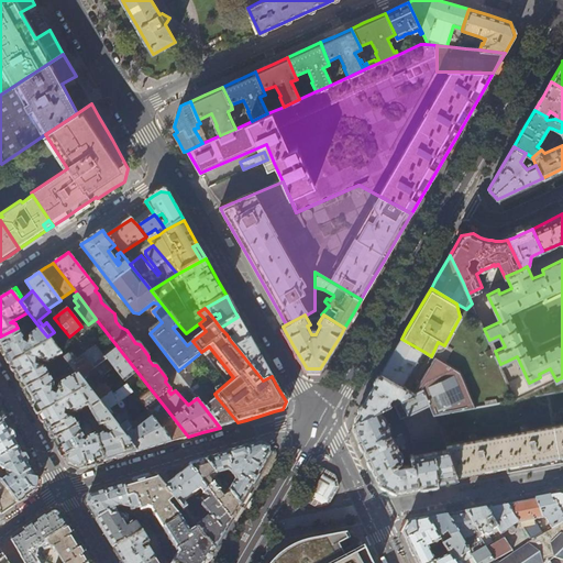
[(245,330),(238,317),(220,328),(227,334),(230,332),(232,334),(233,333),(235,337),(230,340),(235,346),(251,339),(245,330)]
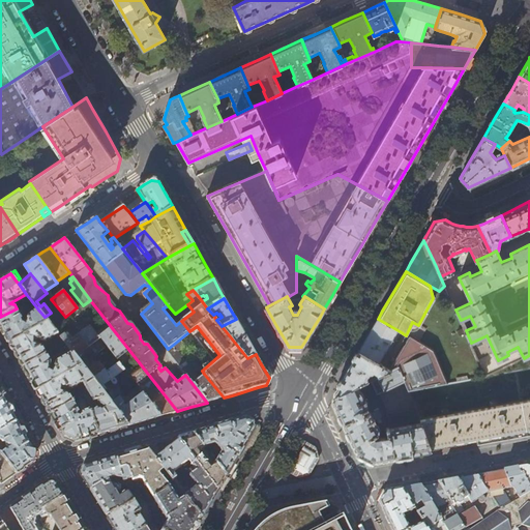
[(49,322),(45,317),(38,310),(30,316),(26,326),(23,325),(24,321),(17,308),(0,317),(0,326),(2,330),(9,344),(49,322)]
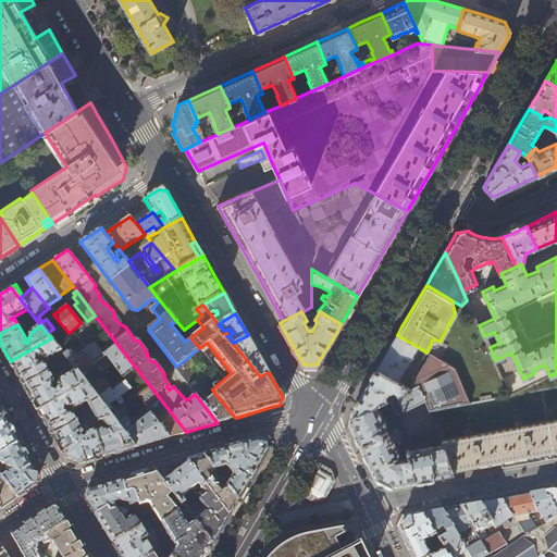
[(258,354),(248,335),(233,343),(260,376),(269,372),(258,354)]
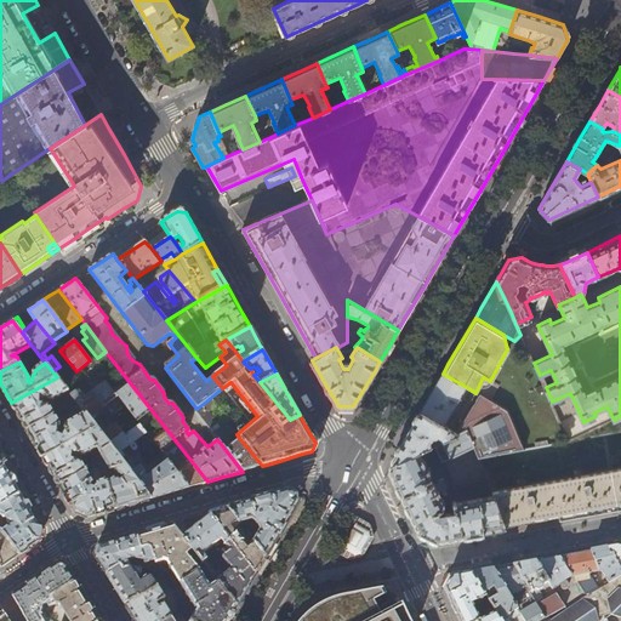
[(392,461),(392,465),(467,431),(474,448),(478,459),(527,449),(514,427),(508,412),(479,394),(456,436),(443,427),(454,408),(456,409),(468,388),(443,374),(429,396),(410,431),(392,461)]
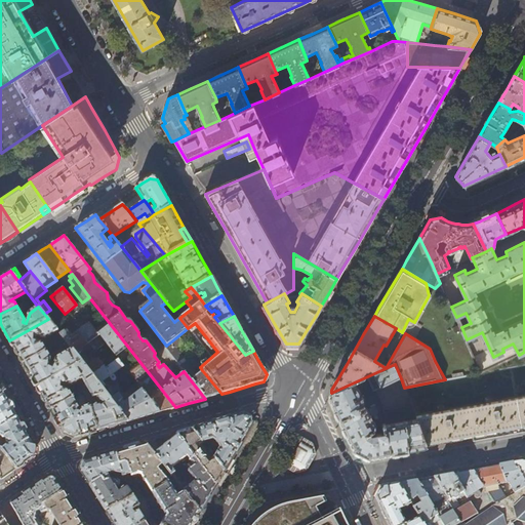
[(51,323),(48,319),(9,340),(15,351),(24,364),(46,352),(42,344),(33,340),(34,338),(46,338),(58,331),(57,331),(55,328),(51,323)]
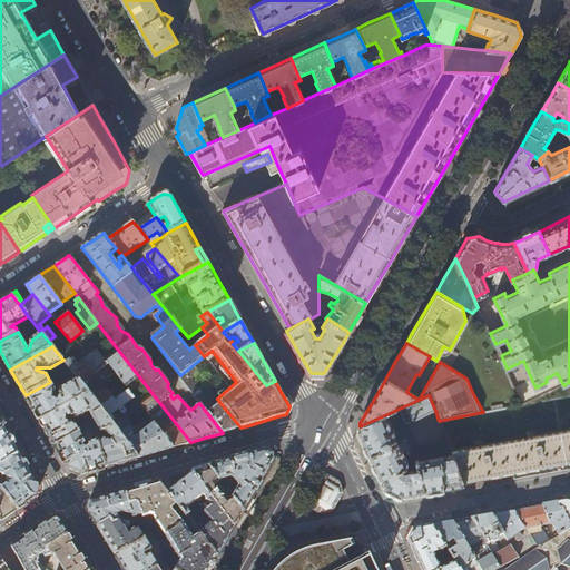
[(115,372),(97,350),(85,360),(95,374),(101,382),(115,372)]
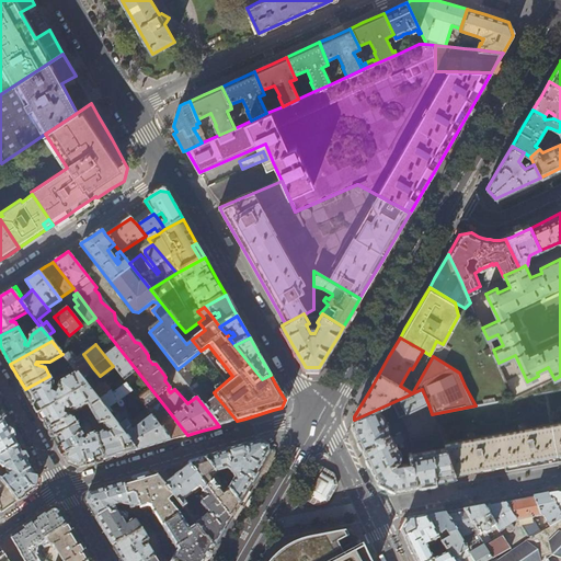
[(82,376),(93,368),(83,354),(75,361),(68,354),(69,353),(67,350),(61,354),(63,354),(78,375),(88,387),(92,392),(98,389),(91,381),(88,382),(82,376)]
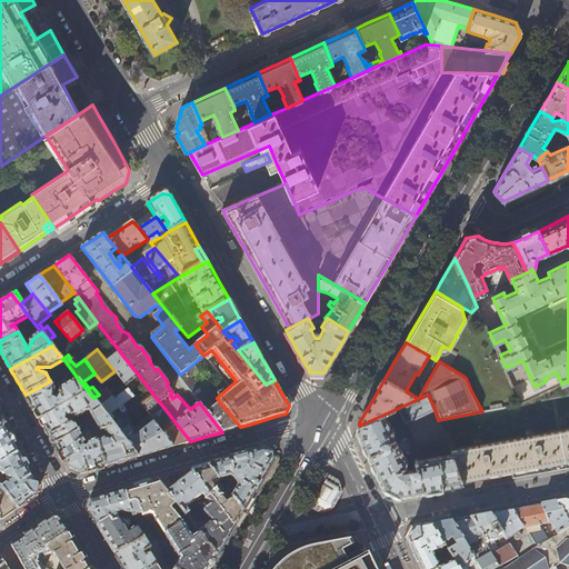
[(190,378),(197,373),(191,366),(180,375),(178,376),(199,402),(222,432),(228,430),(240,427),(219,401),(213,406),(208,399),(209,397),(199,385),(198,387),(190,378)]
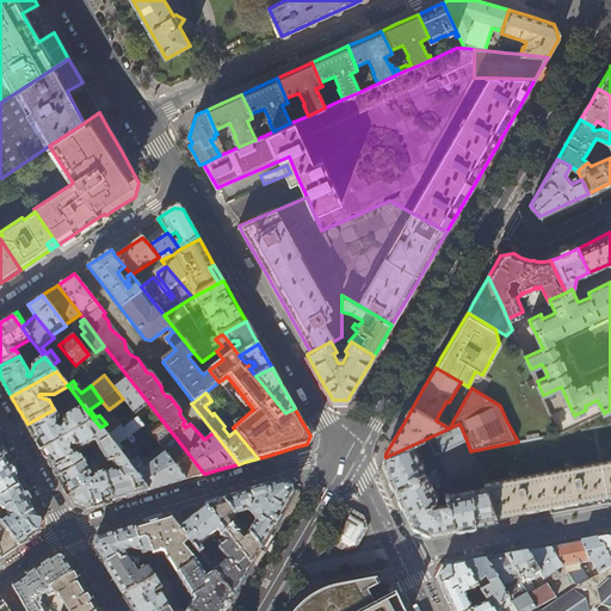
[(96,421),(85,408),(67,418),(61,431),(59,430),(60,419),(54,409),(28,424),(36,439),(43,451),(96,421)]
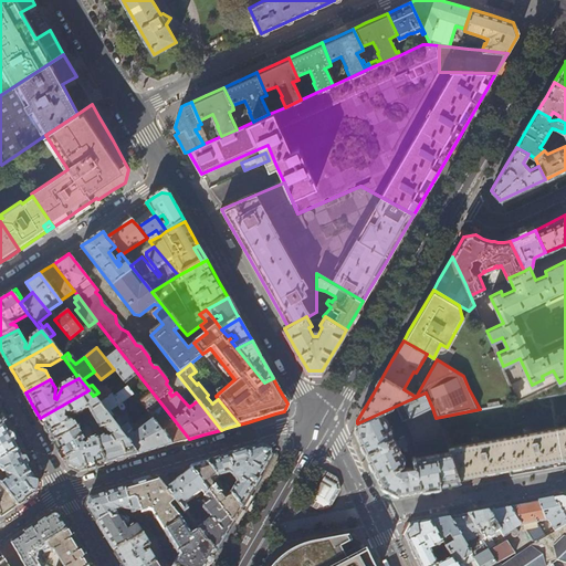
[(98,392),(93,396),(98,405),(112,394),(106,386),(98,392)]
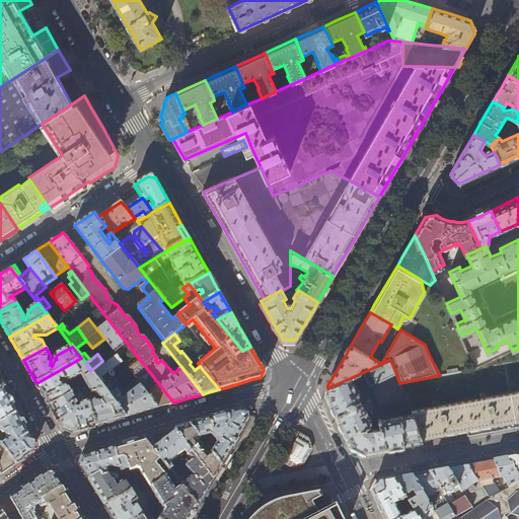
[(102,361),(90,371),(92,373),(127,417),(141,413),(158,408),(141,385),(125,398),(118,389),(115,391),(109,384),(104,383),(101,379),(108,373),(113,377),(114,378),(115,377),(116,376),(116,374),(113,370),(123,362),(117,355),(104,363),(102,361)]
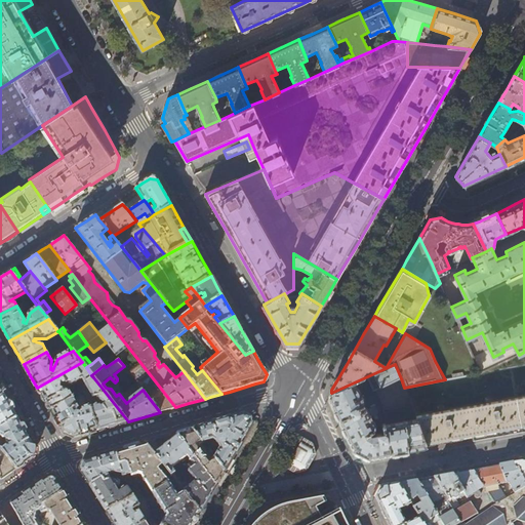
[(86,367),(82,362),(37,388),(43,399),(50,411),(74,399),(70,392),(61,389),(61,386),(71,387),(82,379),(85,385),(93,377),(91,375),(86,367)]
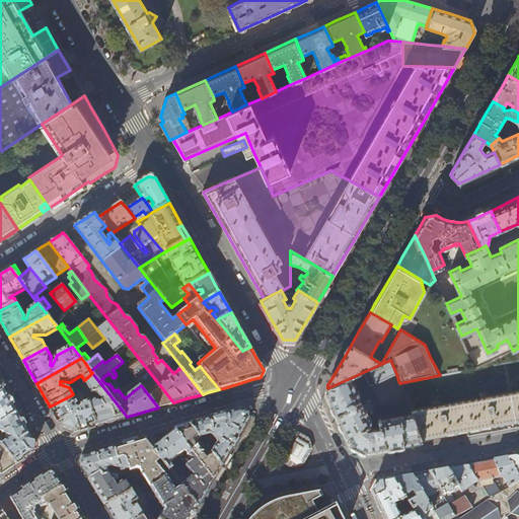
[(127,368),(141,385),(158,408),(161,406),(173,402),(140,360),(127,368)]
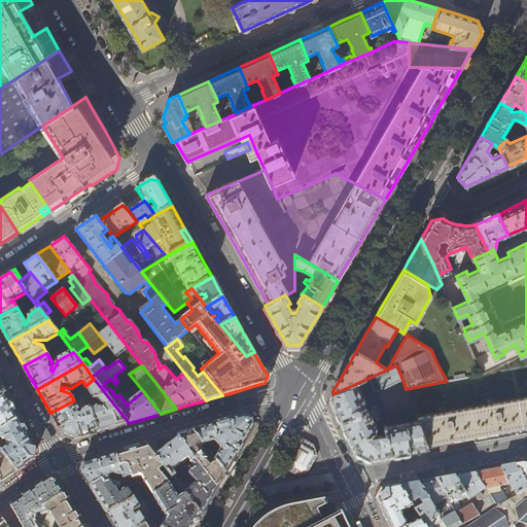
[(377,391),(402,380),(396,365),(332,394),(332,398),(332,403),(345,431),(353,449),(356,454),(367,460),(399,454),(429,449),(418,421),(411,422),(406,408),(386,412),(377,391)]
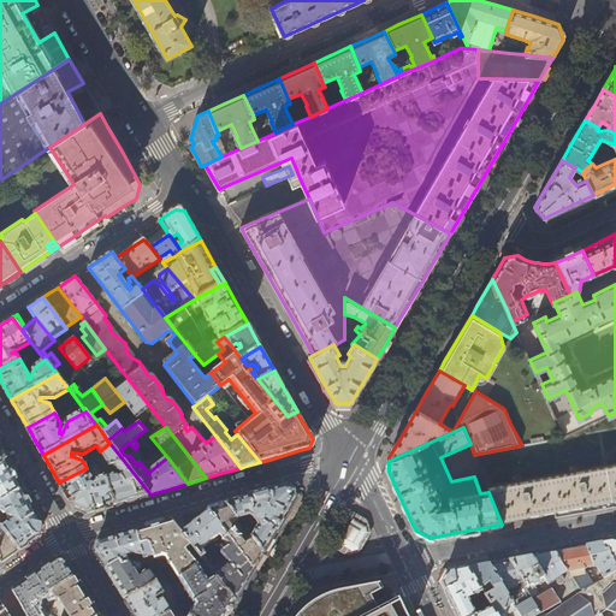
[(150,495),(110,443),(100,451),(110,468),(113,467),(116,472),(124,477),(123,479),(119,477),(107,480),(114,505),(132,501),(150,495)]
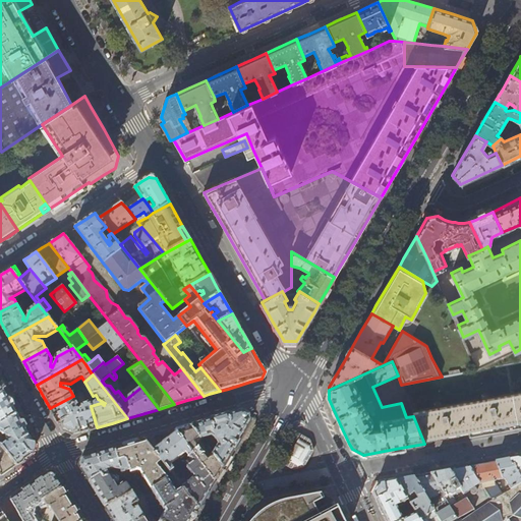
[(5,391),(0,393),(0,424),(1,425),(7,421),(18,414),(8,397),(5,391)]
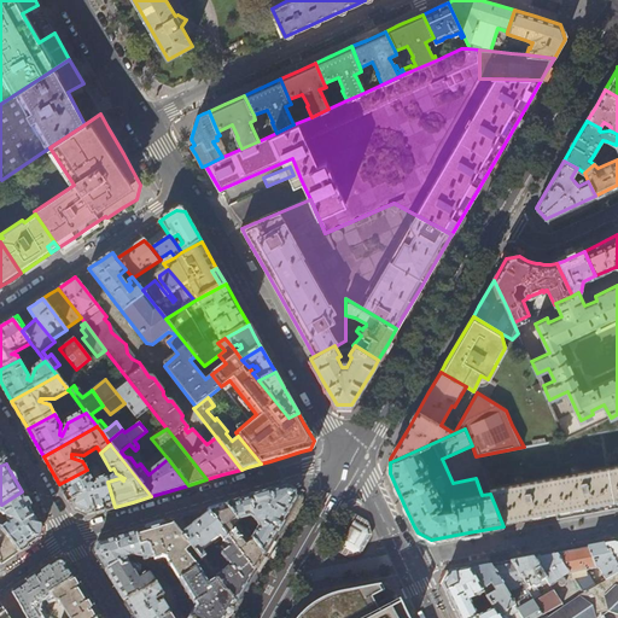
[(617,465),(489,489),(490,494),(503,526),(549,518),(588,511),(617,505),(617,465)]
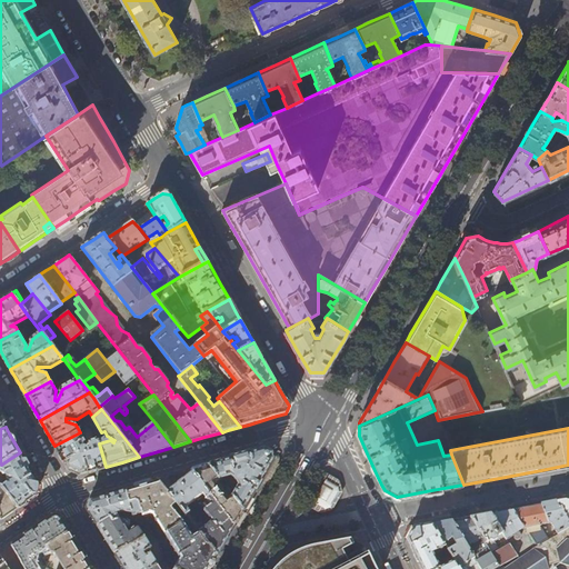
[(87,445),(80,432),(55,446),(61,457),(68,469),(81,475),(93,471),(106,467),(99,443),(98,440),(90,443),(88,449),(87,449),(87,445)]
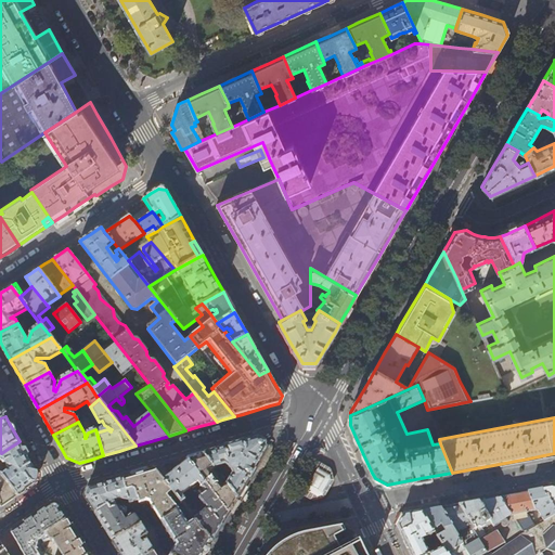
[(258,472),(273,446),(265,436),(260,439),(268,447),(255,469),(258,472)]
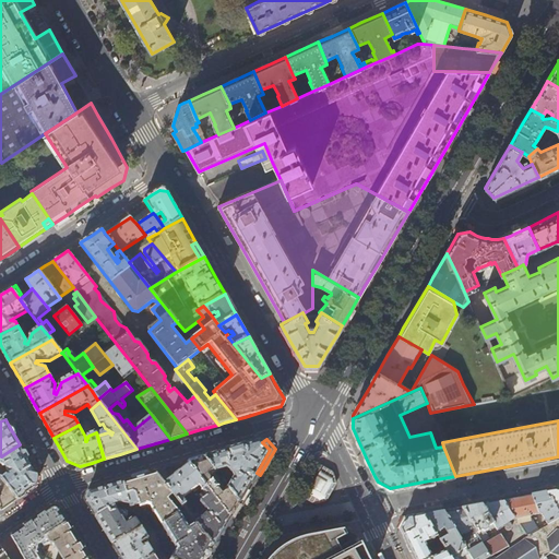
[(257,473),(270,450),(262,442),(260,440),(228,450),(204,456),(215,472),(227,467),(228,470),(232,475),(233,475),(234,477),(228,488),(239,502),(253,478),(257,473)]
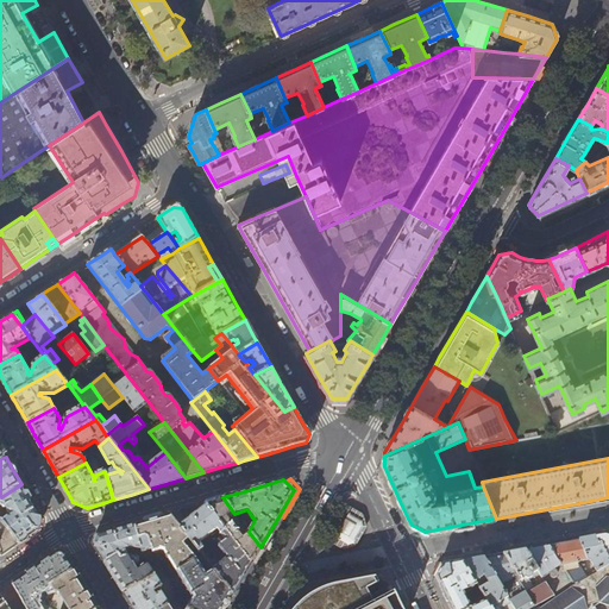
[(8,493),(1,497),(0,497),(0,504),(5,507),(8,513),(14,515),(11,518),(7,518),(1,521),(19,544),(29,538),(37,532),(41,516),(32,502),(22,484),(8,493)]
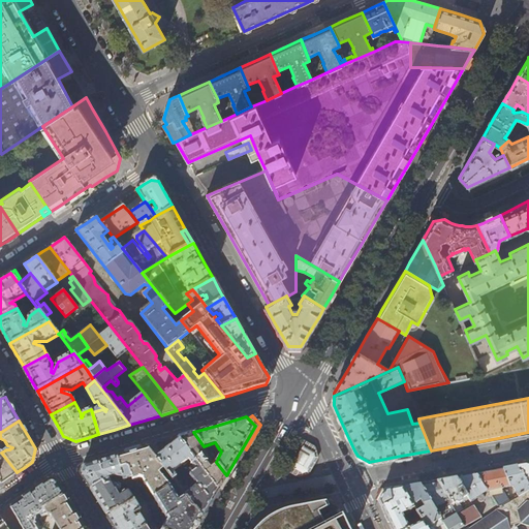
[(185,435),(178,437),(218,489),(223,481),(226,475),(216,462),(210,467),(207,462),(201,455),(200,455),(198,452),(205,446),(204,446),(193,432),(185,435)]
